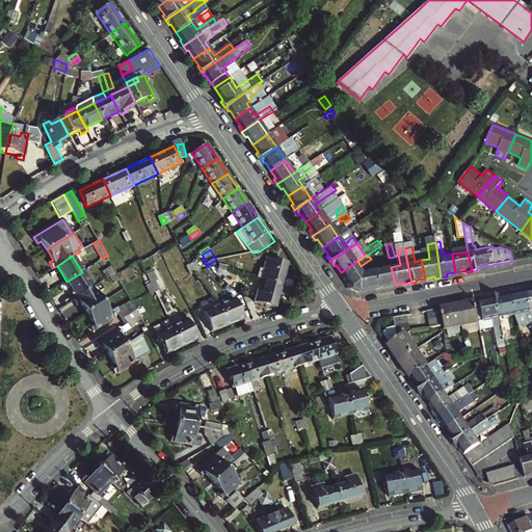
[(195,262),(200,271),(204,274),(210,268),(207,266),(197,258),(188,264),(189,265),(191,264),(195,262)]
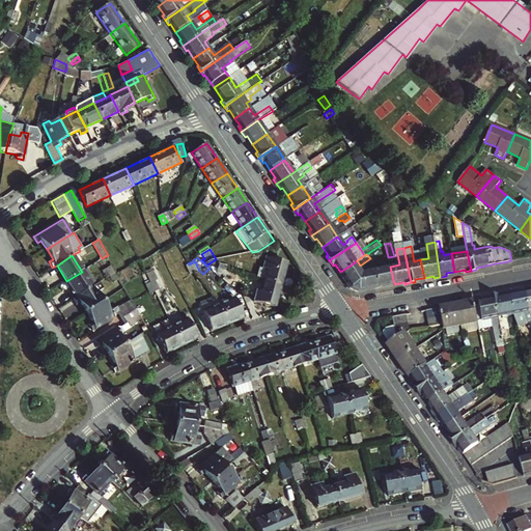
[(286,263),(267,257),(263,269),(269,270),(266,281),(280,286),(286,263)]
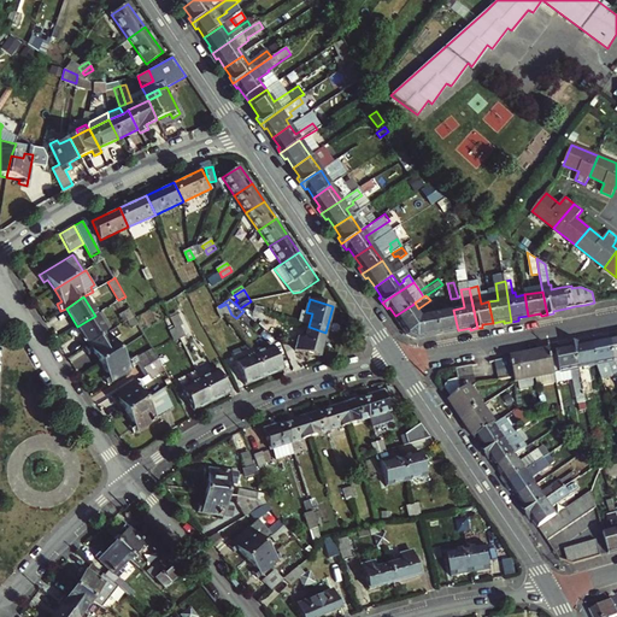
[(219,307),(218,309),(216,305),(205,311),(212,325),(223,321),(222,318),(227,316),(222,306),(219,307)]
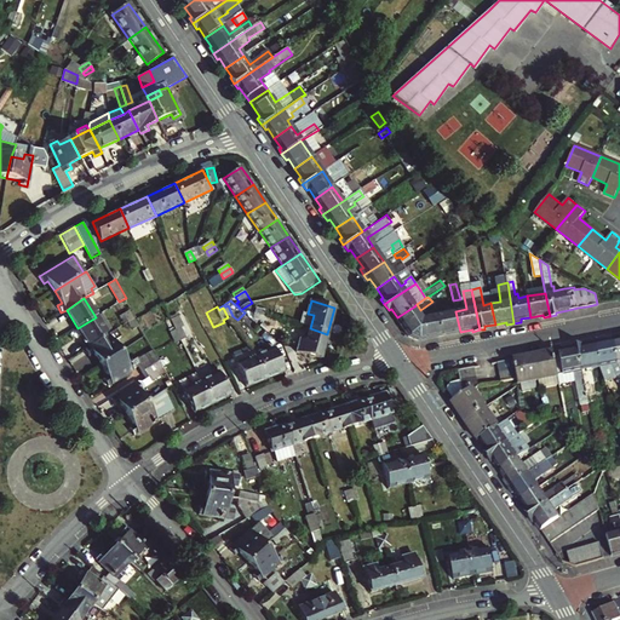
[(419,339),(438,336),(435,315),(422,317),(414,306),(397,317),(408,336),(419,339)]
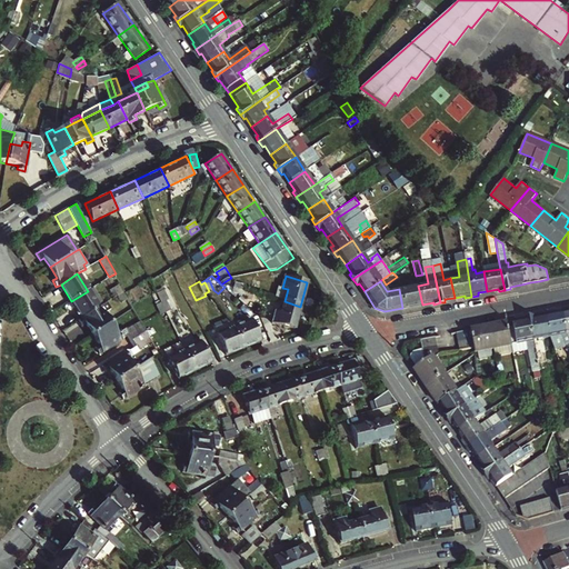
[(422,305),(418,286),(399,289),(402,308),(422,305)]
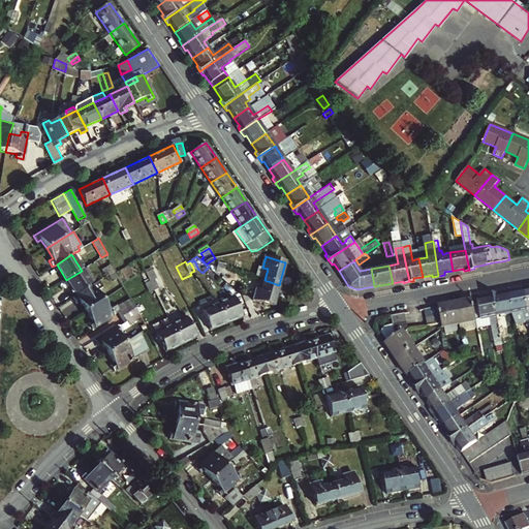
[(144,285),(147,284),(151,282),(145,270),(138,272),(144,285)]
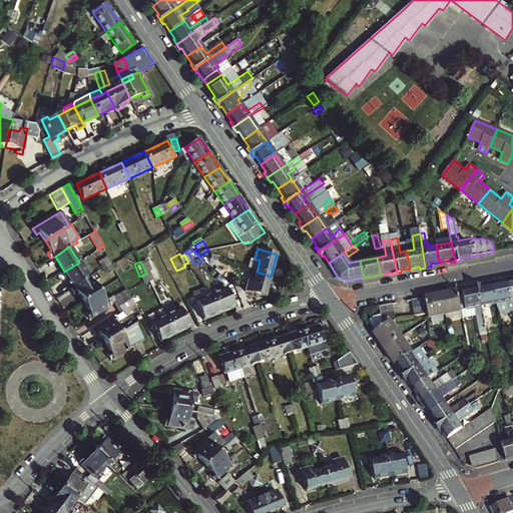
[(73,287),(88,277),(79,263),(64,272),(73,287)]
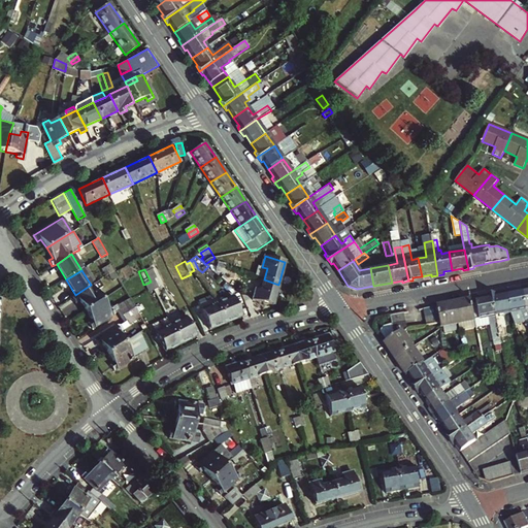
[(272,305),(278,285),(264,279),(261,290),(256,289),(252,300),(272,305)]
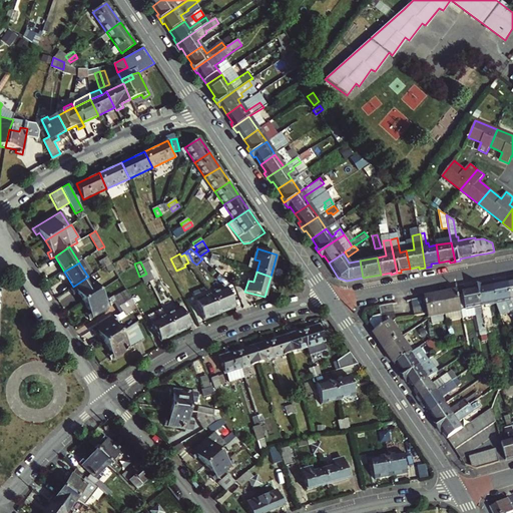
[(94,274),(88,277),(73,287),(70,289),(74,295),(77,293),(83,302),(98,293),(92,283),(99,278),(96,273),(94,274)]
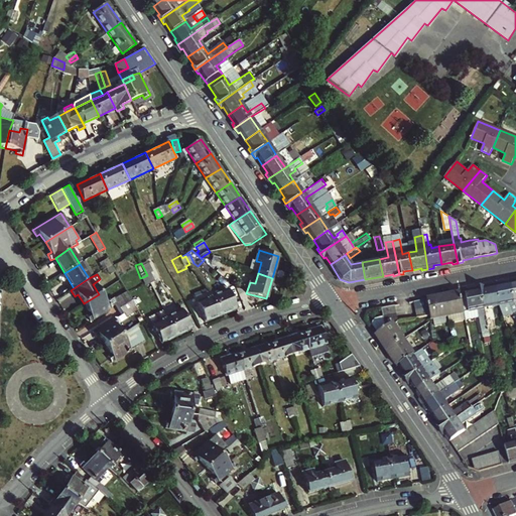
[(126,292),(121,282),(113,287),(119,297),(126,292)]
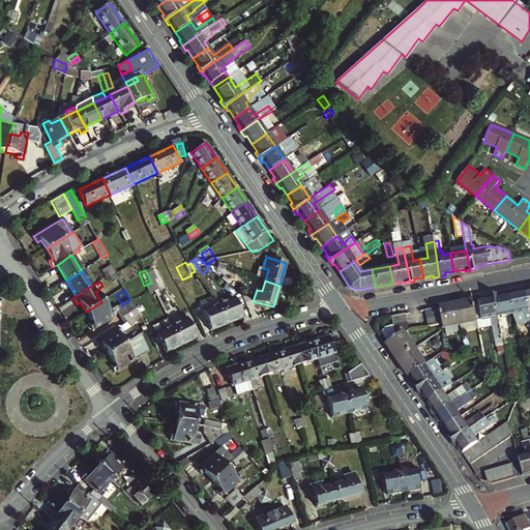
[(519,294),(509,296),(513,315),(529,312),(525,291),(519,292),(519,294)]
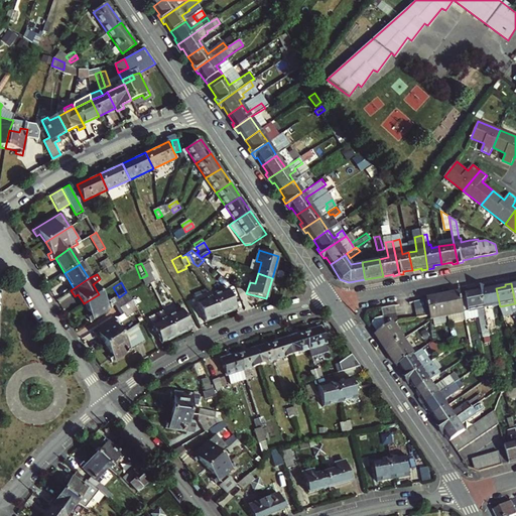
[(500,306),(496,288),(487,290),(486,288),(481,289),(490,337),(496,336),(493,319),(496,319),(494,307),(500,306)]
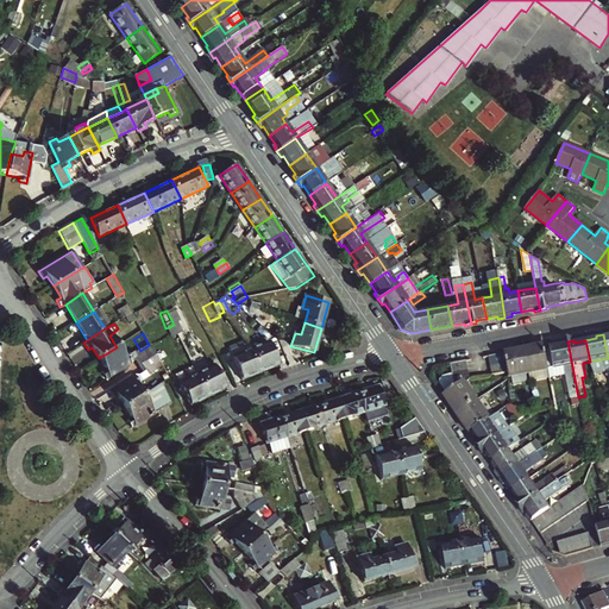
[(572,400),(578,397),(567,341),(560,343),(562,345),(551,347),(554,368),(565,366),(572,400)]
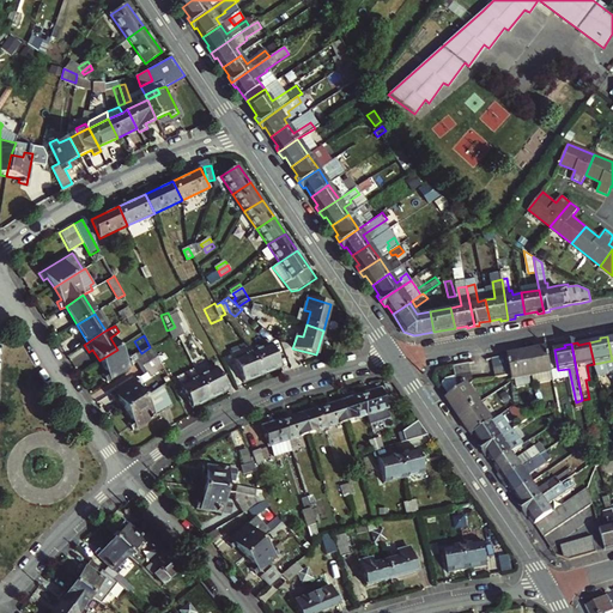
[(271,345),(252,353),(261,376),(280,368),(271,345)]
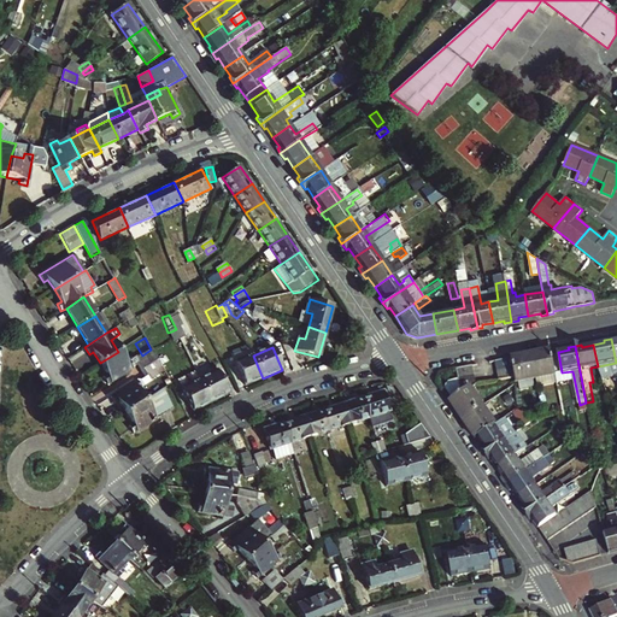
[(530,354),(536,378),(556,375),(551,351),(530,354)]
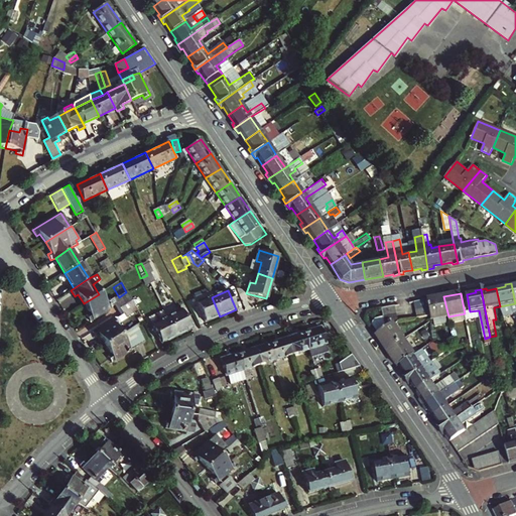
[(112,307),(109,301),(105,303),(99,294),(84,303),(90,312),(86,315),(90,321),(112,307)]
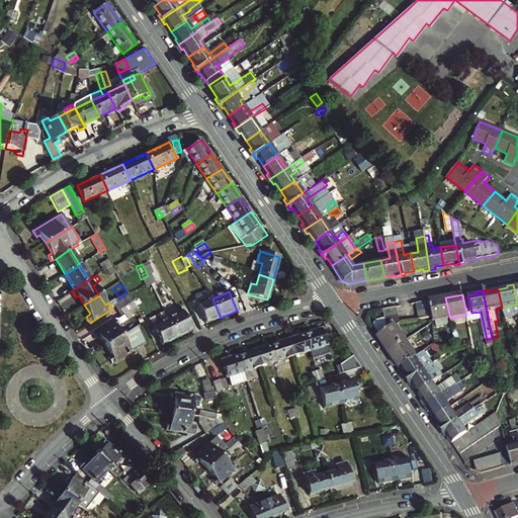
[(433,322),(450,318),(445,297),(416,304),(418,311),(430,309),(432,317),(433,322)]
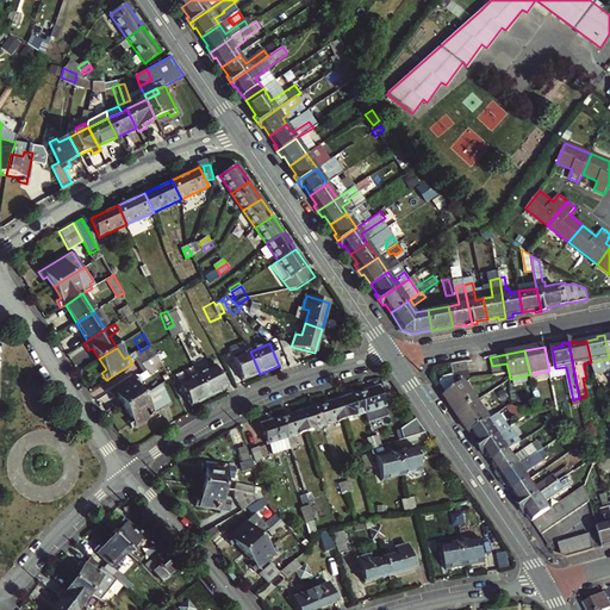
[(243,381),(260,374),(250,352),(232,359),(243,381)]
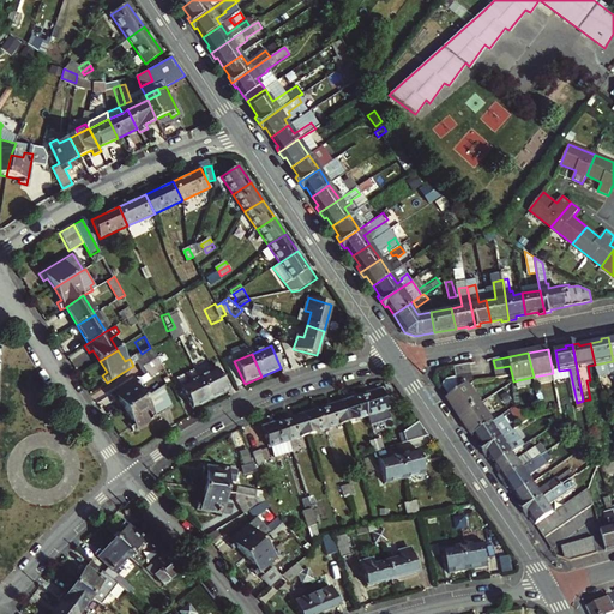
[(157,357),(139,368),(143,374),(161,363),(157,357)]
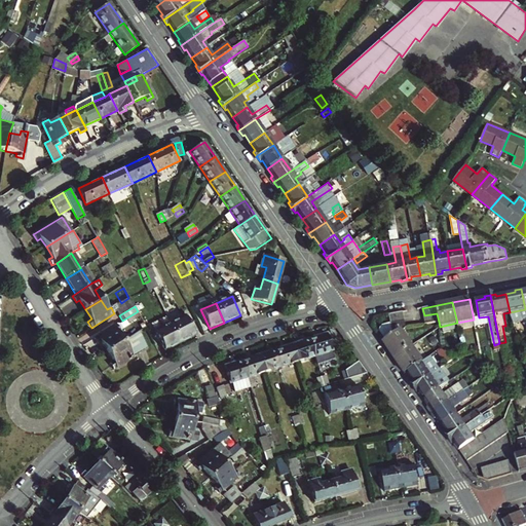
[(167,317),(163,308),(155,311),(160,321),(167,317)]
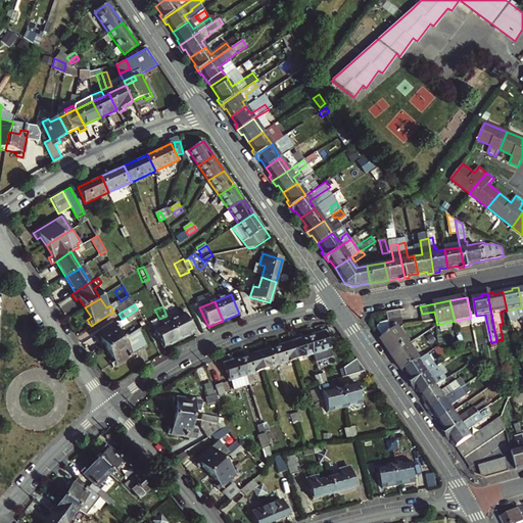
[(387,321),(401,318),(400,311),(386,313),(387,321)]
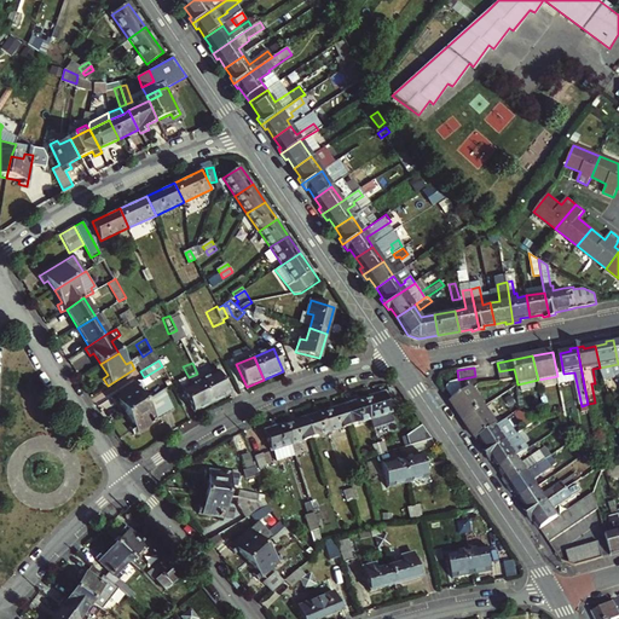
[(501,382),(516,379),(514,369),(499,371),(501,382)]
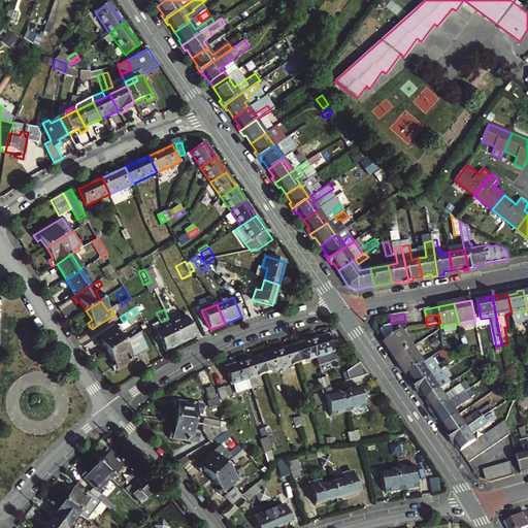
[(171,325),(180,344),(196,336),(187,317),(171,325)]
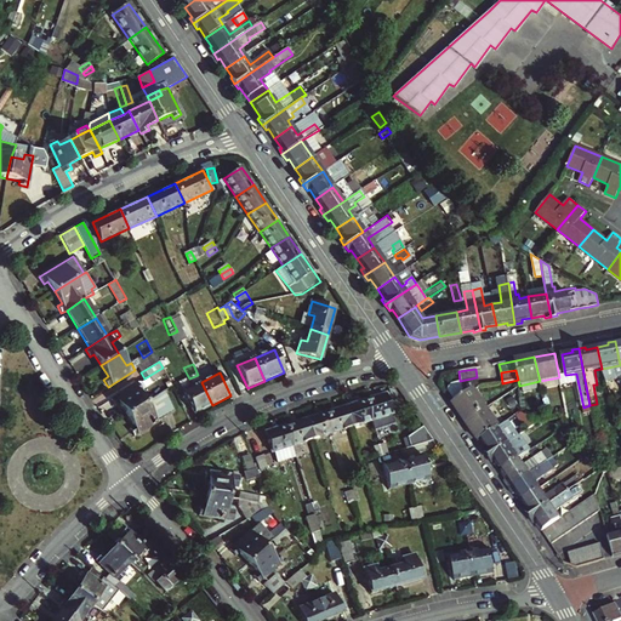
[(466,422),(486,409),(474,392),(479,387),(477,377),(460,381),(462,396),(451,403),(466,422)]
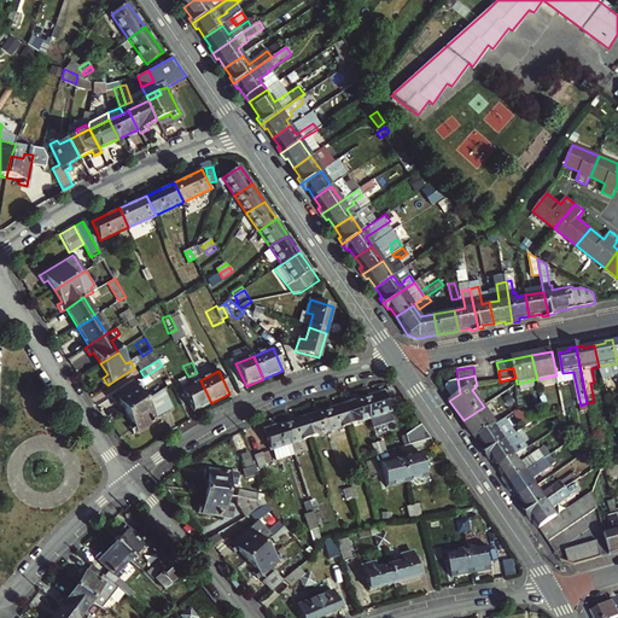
[(120,402),(126,413),(144,401),(136,391),(141,388),(136,380),(110,397),(115,404),(120,402)]
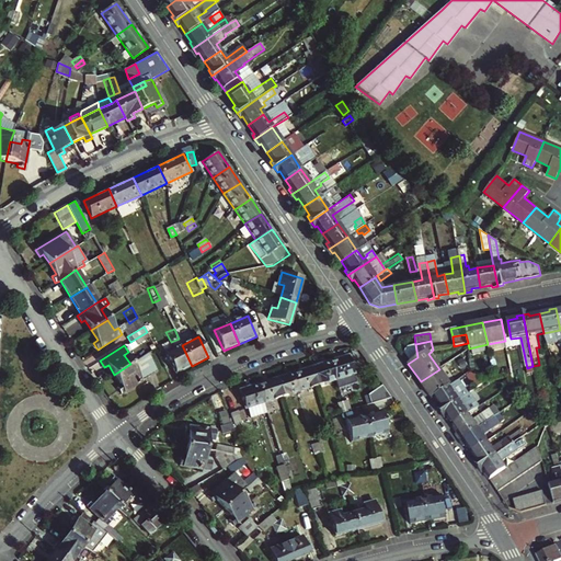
[(192,366),(182,345),(165,353),(175,374),(192,366)]
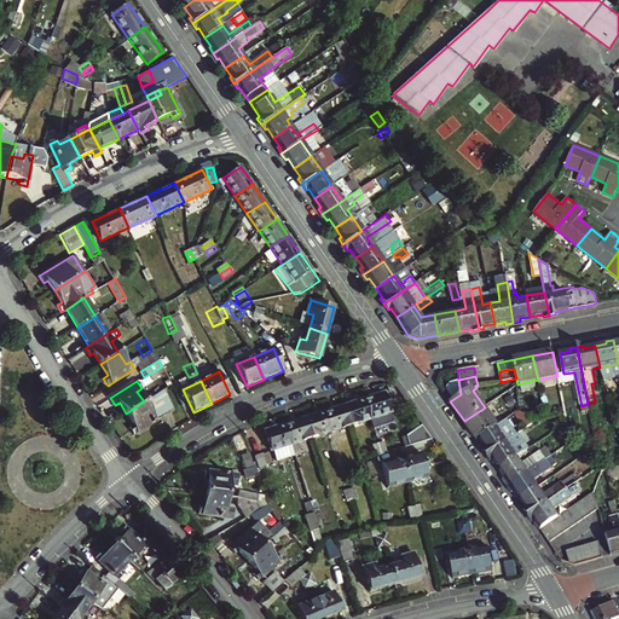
[(174,410),(163,389),(144,401),(126,414),(133,424),(129,427),(134,435),(174,410)]
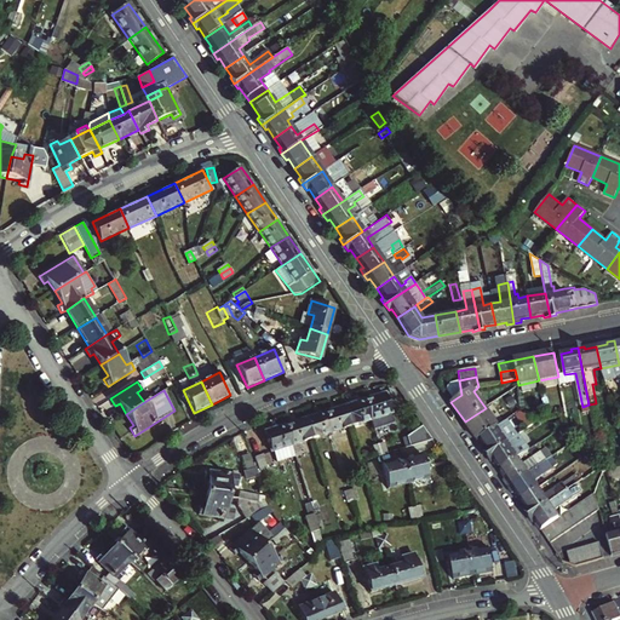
[(384,394),(365,400),(371,420),(390,414),(384,394)]
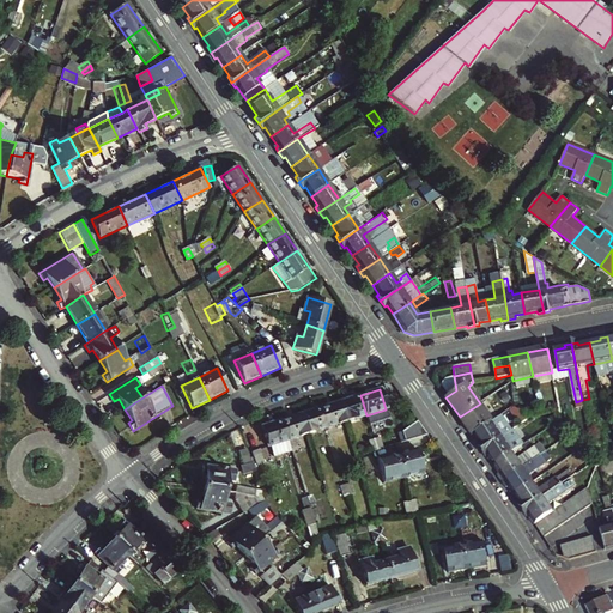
[(347,422),(366,416),(360,395),(340,401),(347,422)]
